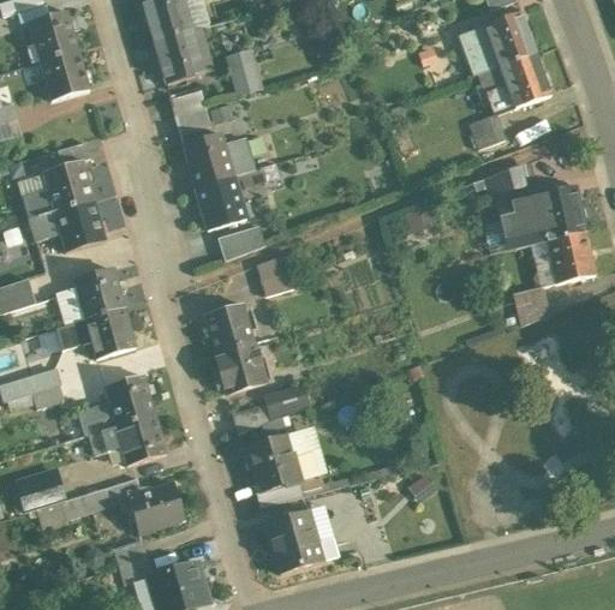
[(0,0),(1,10),(42,4),(41,0),(0,0)]
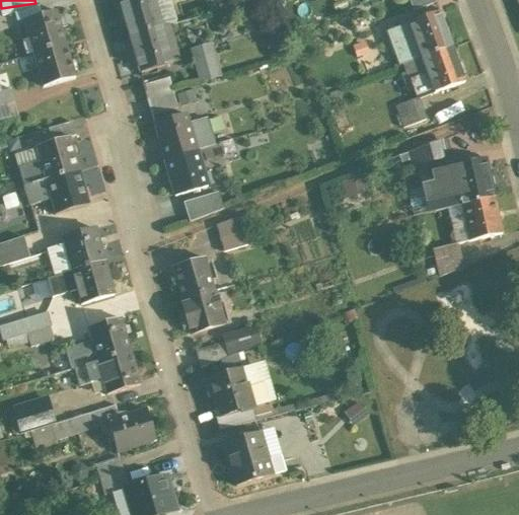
[(120,0),(129,33),(161,24),(154,0),(120,0)]
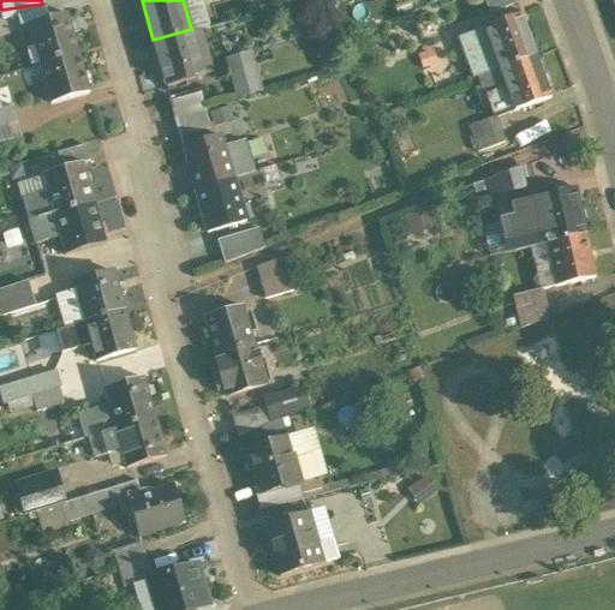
[(485,0),(489,11),(515,0),(485,0)]
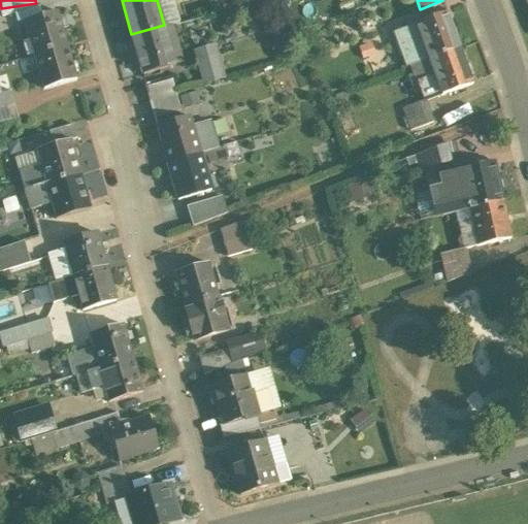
[(57,8),(24,18),(34,52),(66,42),(57,8)]
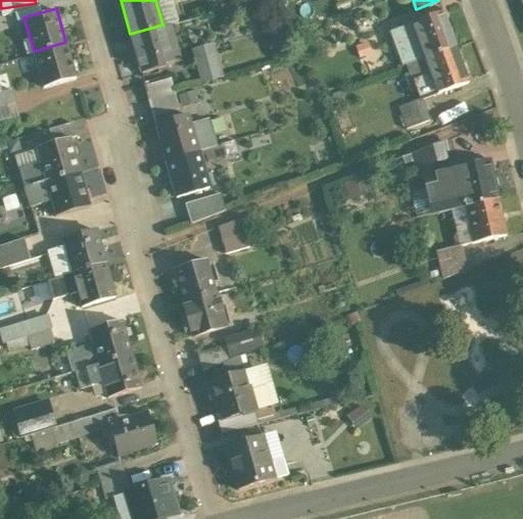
[(441,10),(388,30),(400,65),(423,57),(455,45),(441,10)]
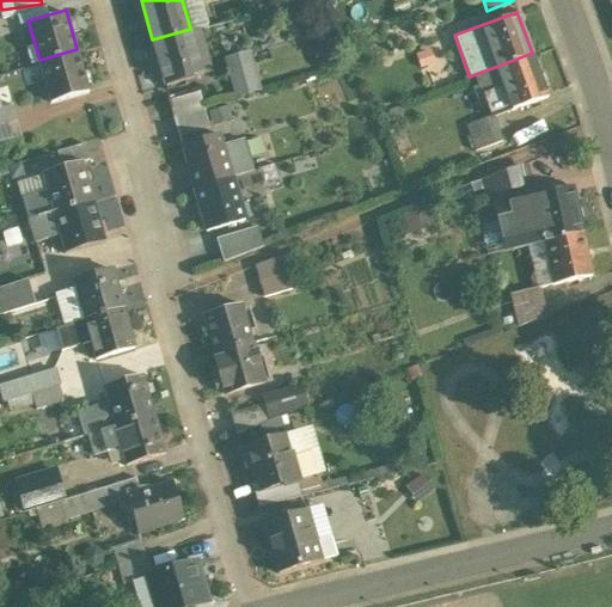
[(222,19),(190,29),(193,40),(225,30),(222,19)]
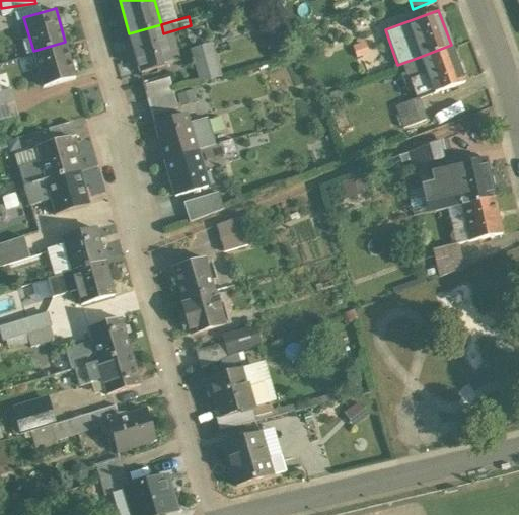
[(161,24),(129,33),(139,70),(171,61),(163,33),(161,24)]
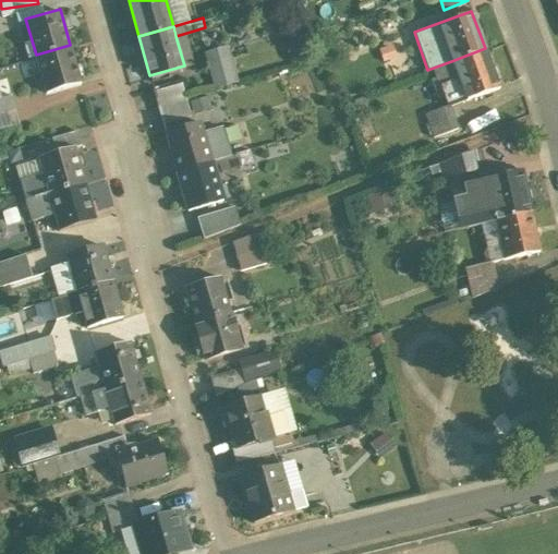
[(203,49),(214,86),(238,79),(228,43),(203,49)]
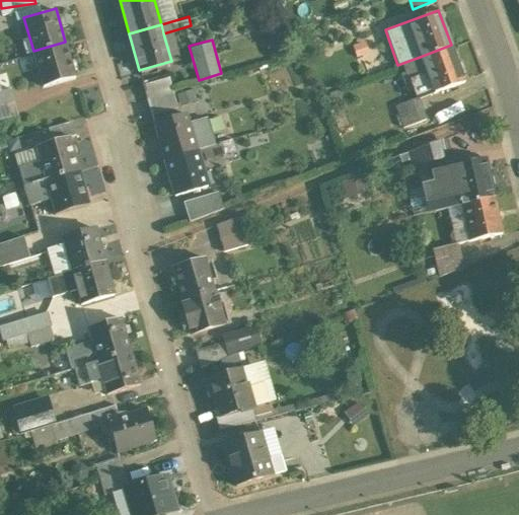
[(65,42),(33,51),(43,84),(75,74),(65,42)]
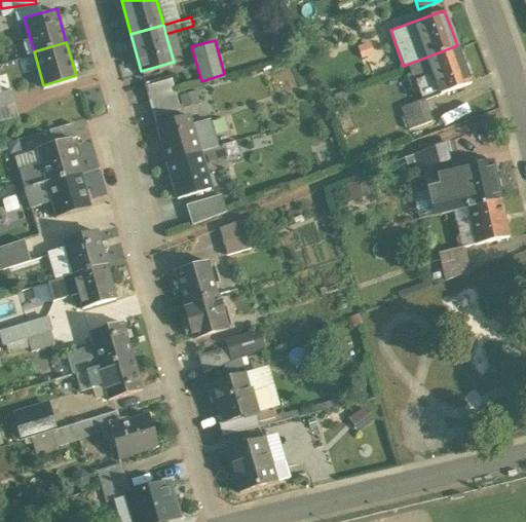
[(457,45),(425,58),(438,92),(471,81),(457,45)]
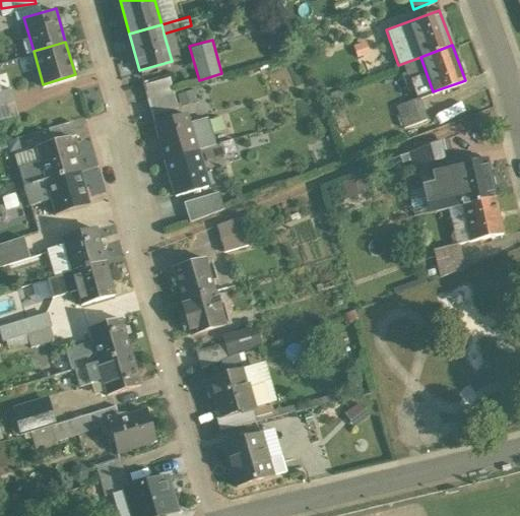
[(421,95),(433,91),(420,57),(398,65),(403,77),(410,74),(419,97),(421,95)]
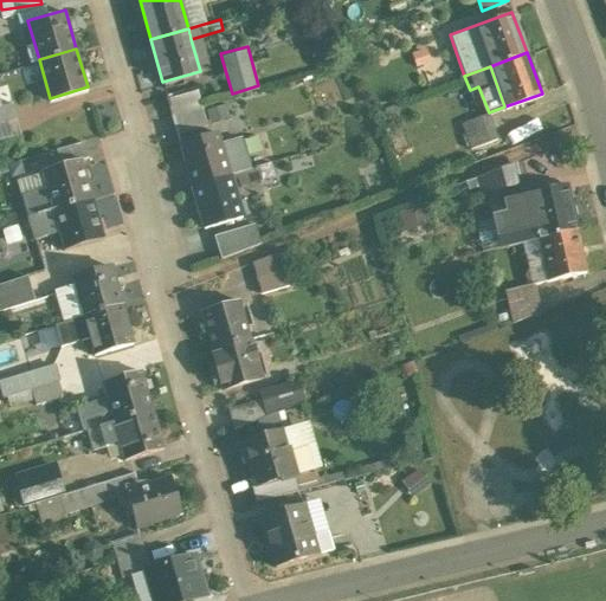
[(197,88),(167,97),(172,112),(201,104),(197,88)]
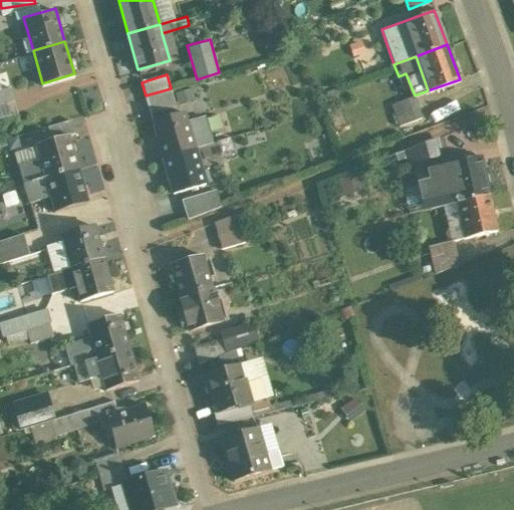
[(11,84),(0,86),(0,101),(14,97),(11,84)]
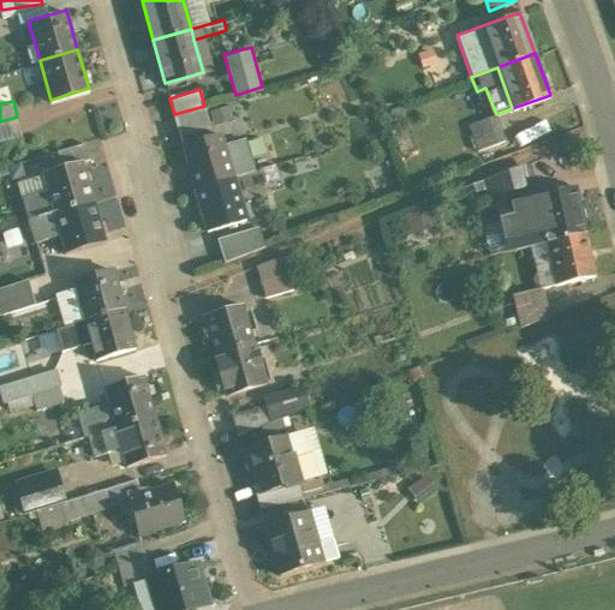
[(204,106),(174,114),(179,133),(209,125),(204,106)]
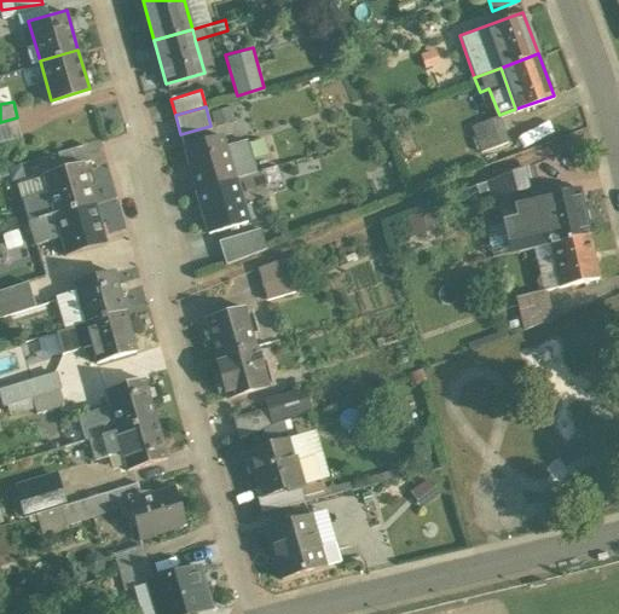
[(512,140),(502,114),(499,115),(474,125),(484,150),(512,140)]
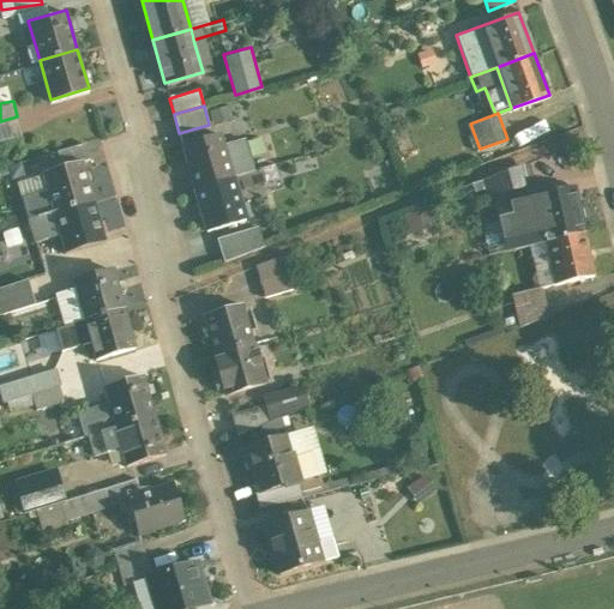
[(220,132),(181,144),(194,186),(233,175),(222,139),(220,132)]
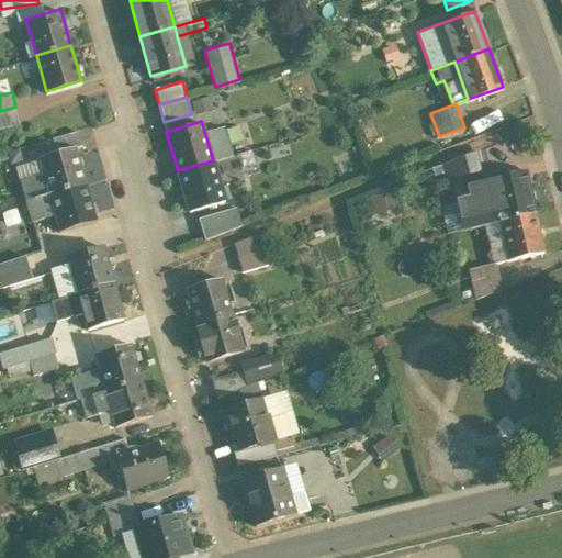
[(224,122),(203,127),(213,160),(234,154),(224,122)]
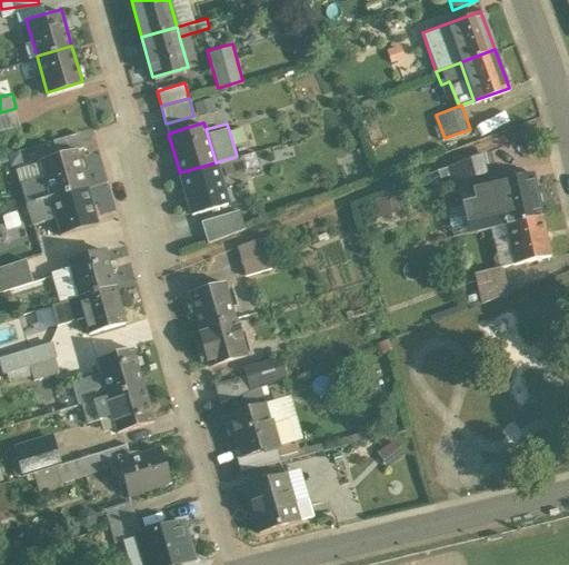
[(52,140),(56,152),(76,147),(83,145),(80,131),(52,140)]
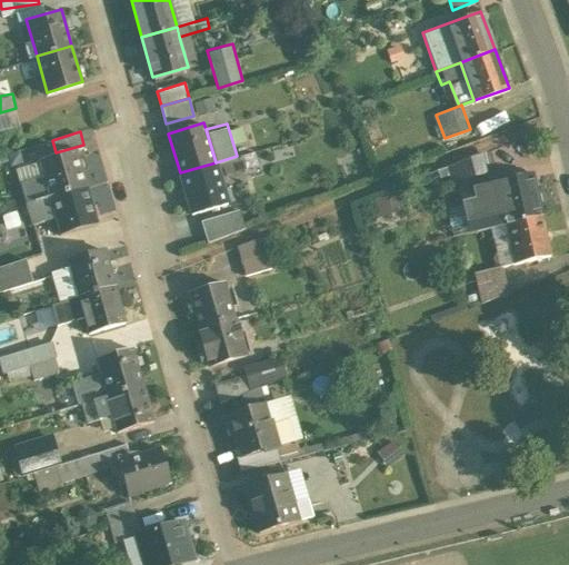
[(56,152),(40,158),(50,194),(86,184),(76,147),(56,152)]
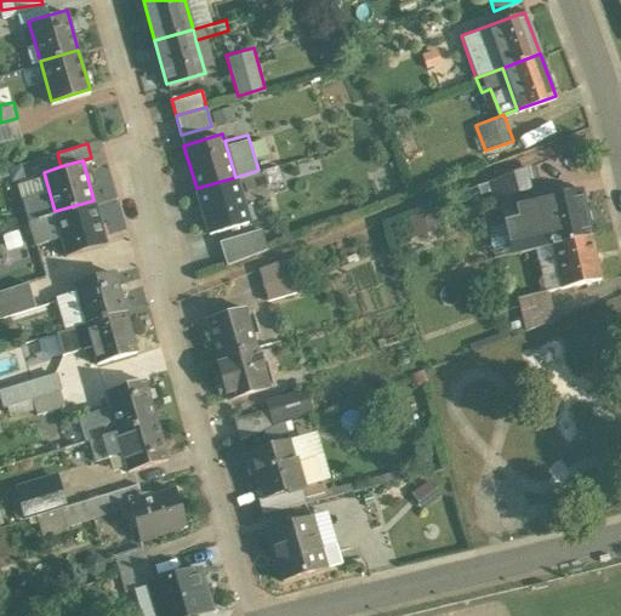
[(525,165),(495,176),(500,187),(501,192),(531,181),(525,165)]
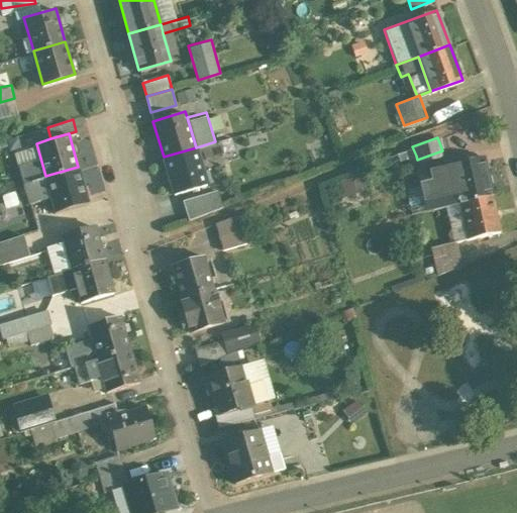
[(196,147),(197,150),(203,148),(205,154),(212,151),(214,161),(226,158),(221,140),(215,141),(196,147)]
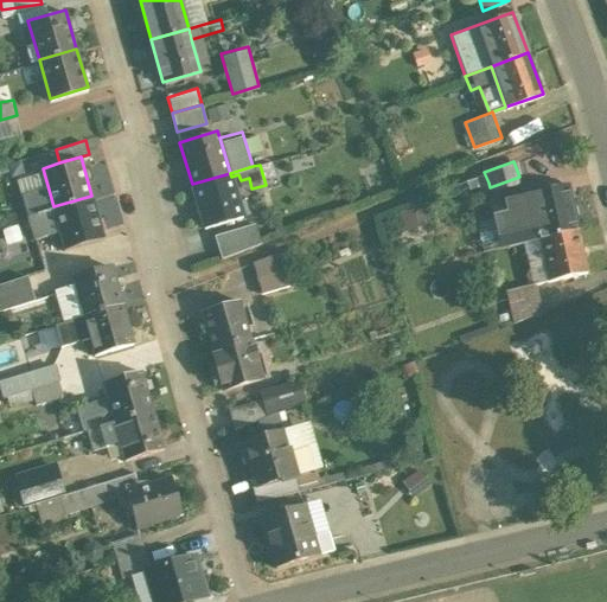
[(17,175),(29,213),(53,206),(43,168),(17,175)]
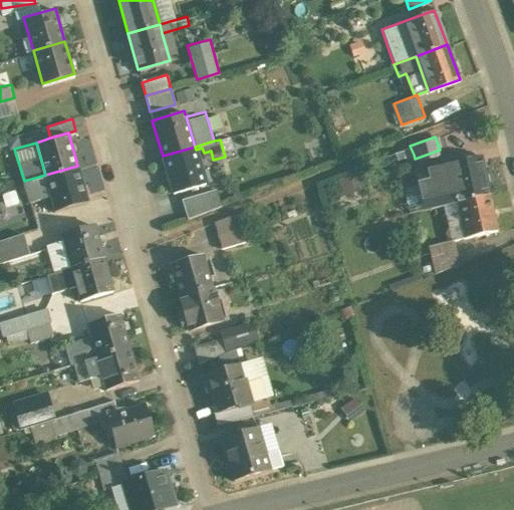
[(404,159),(414,155),(410,146),(401,150),(404,159)]
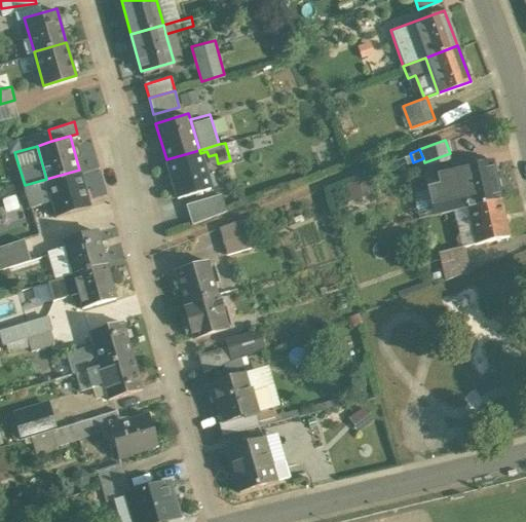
[(199,150),(166,159),(177,196),(210,186),(200,153),(199,150)]
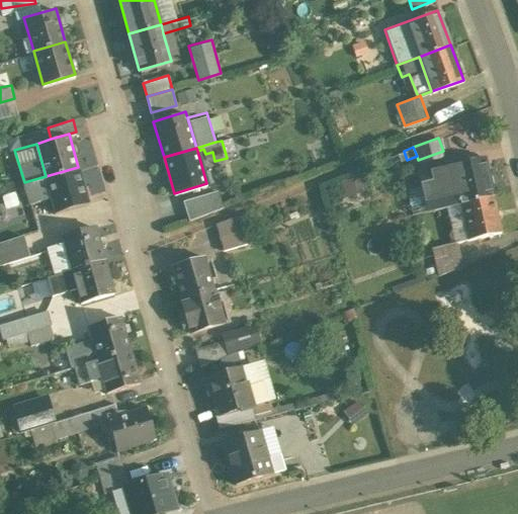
[(484,158),(424,171),(432,208),(447,205),(459,202),(492,195),(493,194),(484,158)]
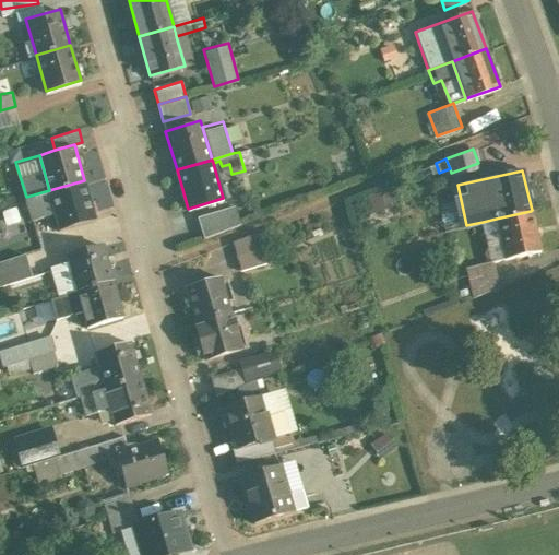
[(84,180),(49,190),(54,208),(59,226),(95,216),(84,180)]
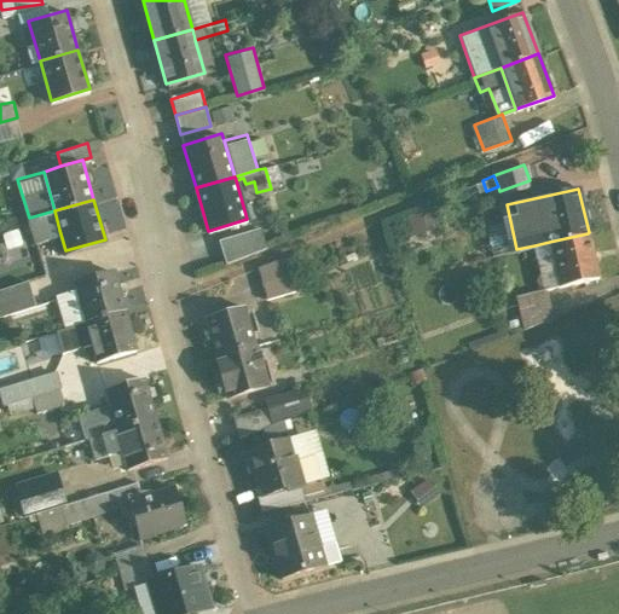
[(34,237),(59,230),(55,210),(29,218),(34,237)]
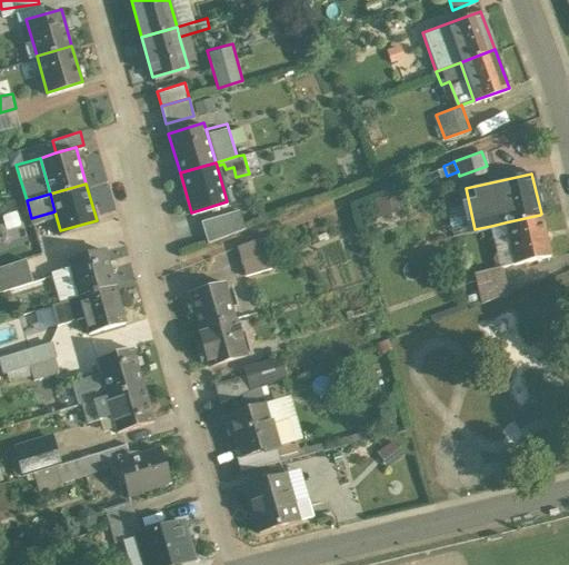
[(19,205),(0,210),(0,211),(8,235),(28,228),(19,205)]
